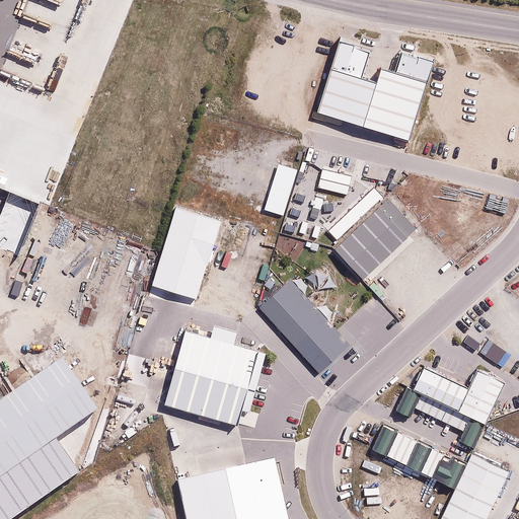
[(341,47),(320,113),(409,139),(432,61),(404,53),(398,75),(381,70),(377,84),(361,80),(369,55),(341,47)]
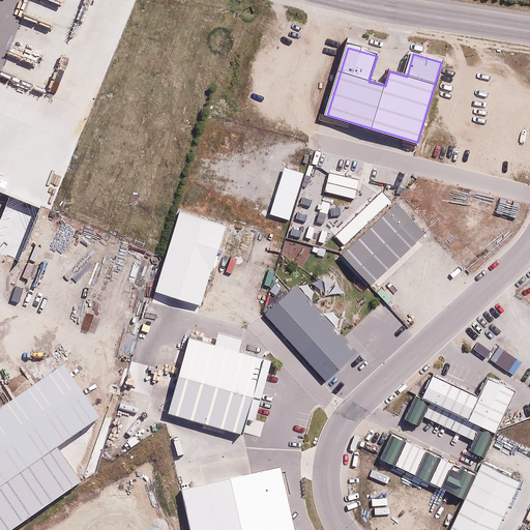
[(395,199),(337,252),(367,284),(424,232),(395,199)]
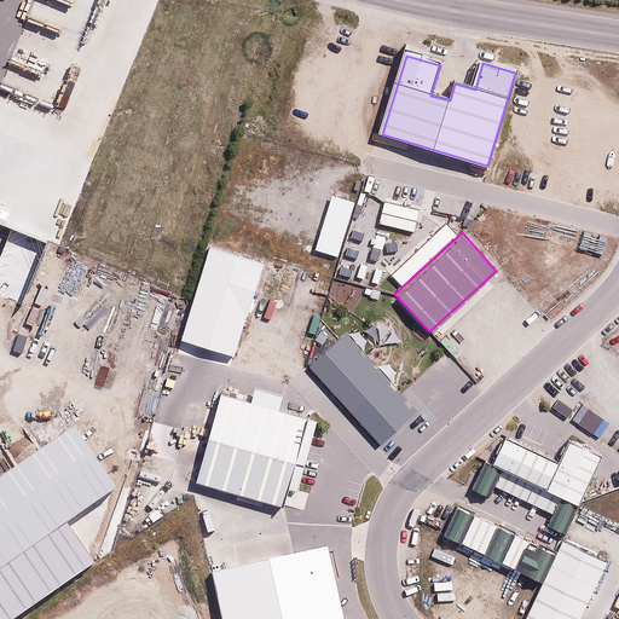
[(181,341),(235,357),(264,265),(210,248),(181,341)]
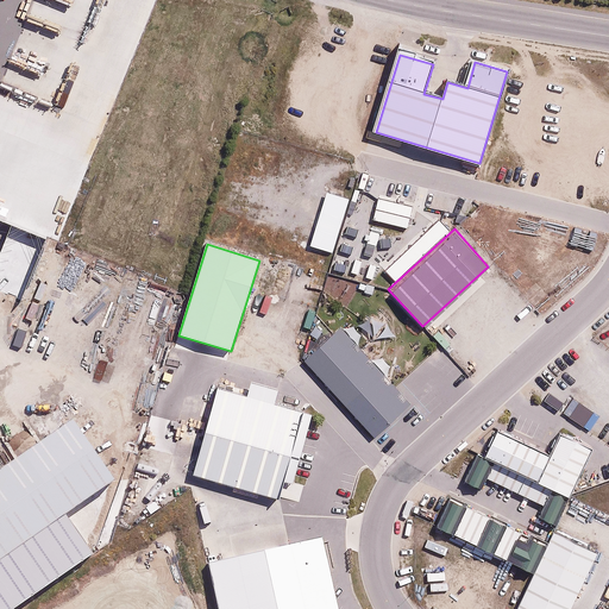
[(341,326),(302,358),(371,440),(409,409),(341,326)]
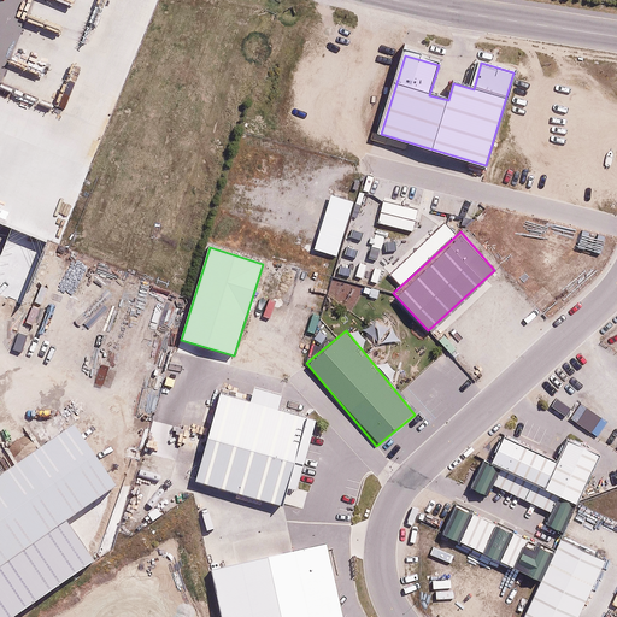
[(219,397),(198,482),(288,505),(311,419),(219,397)]
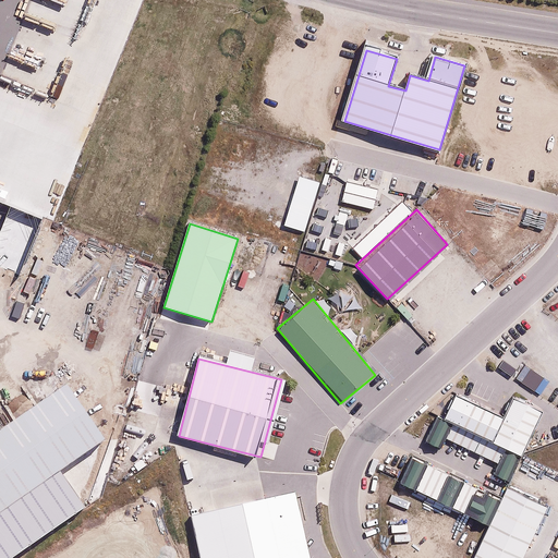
[(62,381),(0,425),(0,518),(107,443),(62,381)]
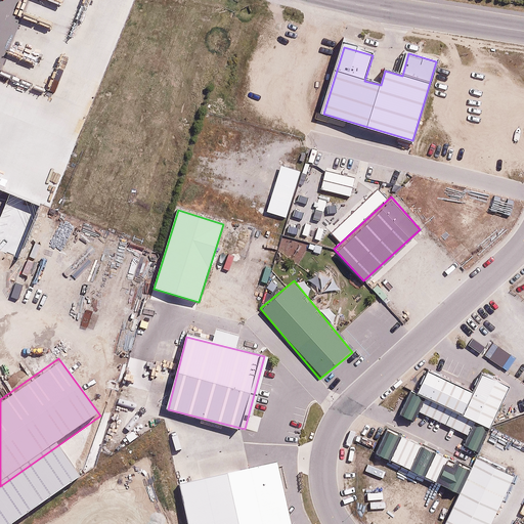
[(468,392),(424,372),(413,392),(459,412),(468,392)]
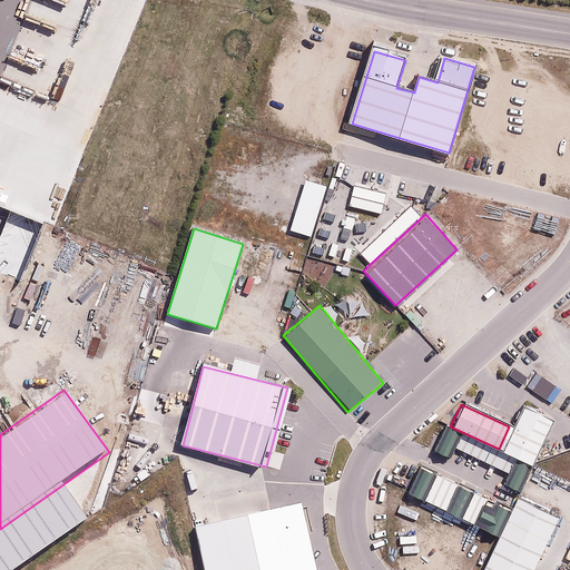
[(509,426),(499,449),(528,462),(548,418),(519,405),(509,426)]
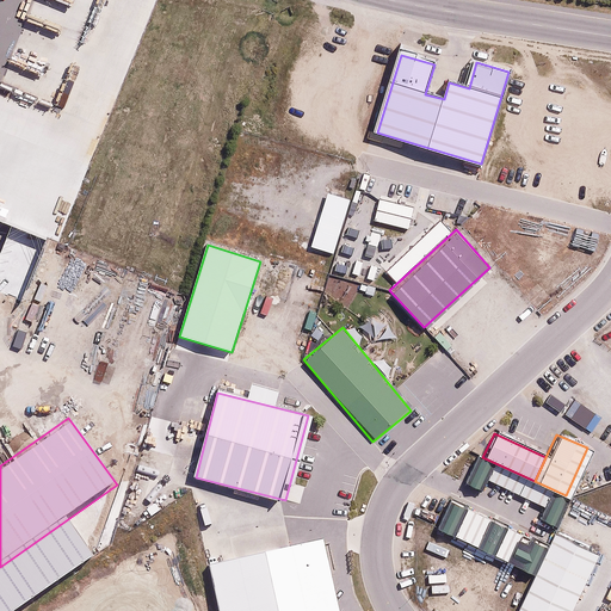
[(489,469),(474,462),(462,488),(477,495),(489,469)]
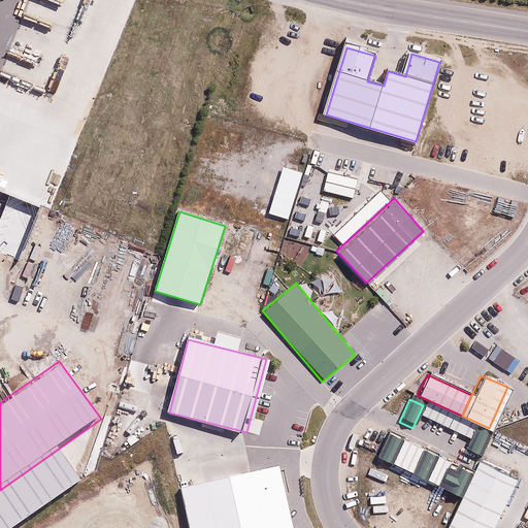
[(486,432),(472,426),(463,448),(476,454),(486,432)]
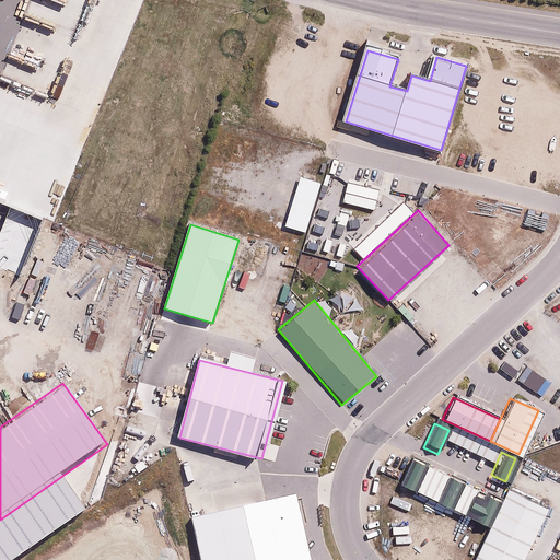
[(423,468),(410,463),(399,486),(412,492),(423,468)]
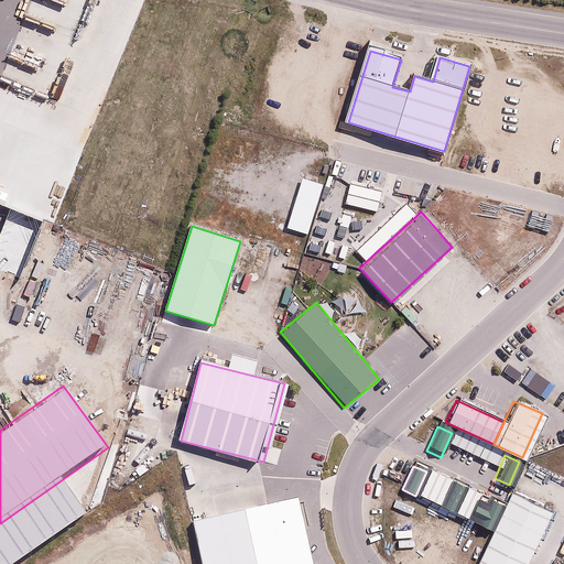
[(523,481),(481,563),(529,563),(561,499),(523,481)]
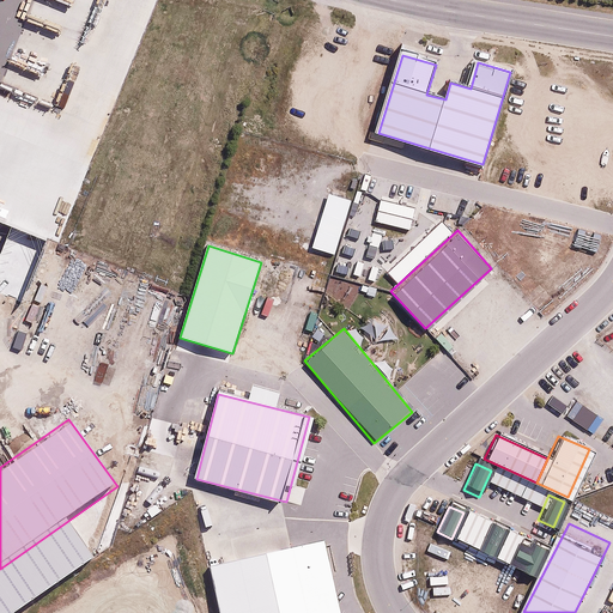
[(499,532),(486,526),(474,551),(487,557),(499,532)]
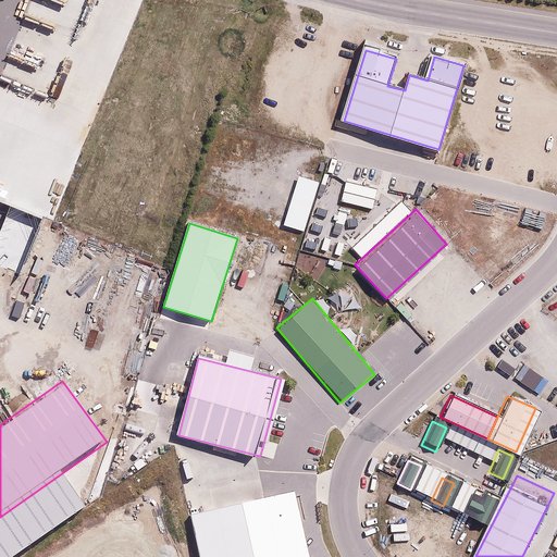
[(196,517),(206,556),(313,556),(298,492),(196,517)]
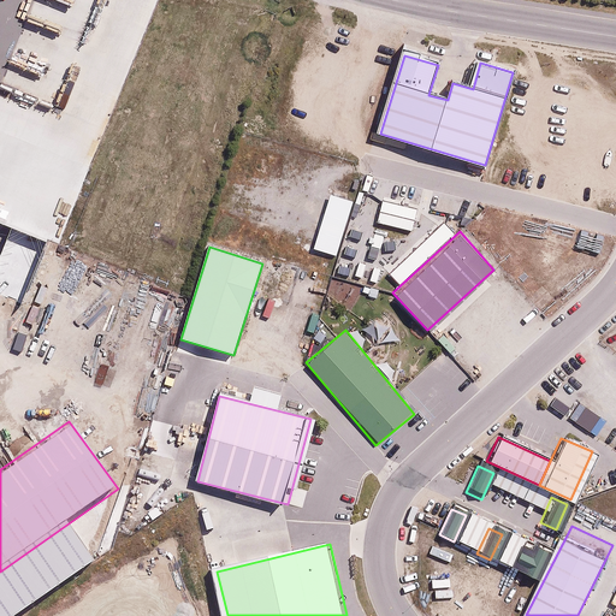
[(544,558),(516,546),(507,569),(533,582),(544,558)]
